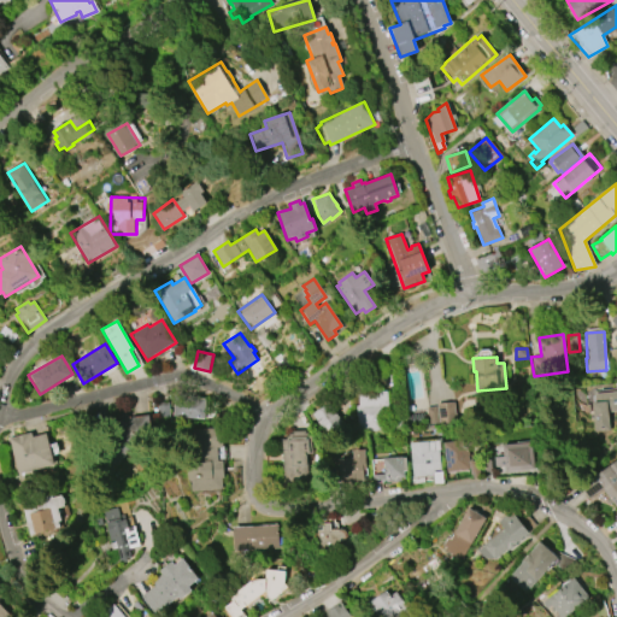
[(616,383),(615,385),(616,391),(591,392),(594,433),(609,430),(607,412),(616,411),(616,383)]
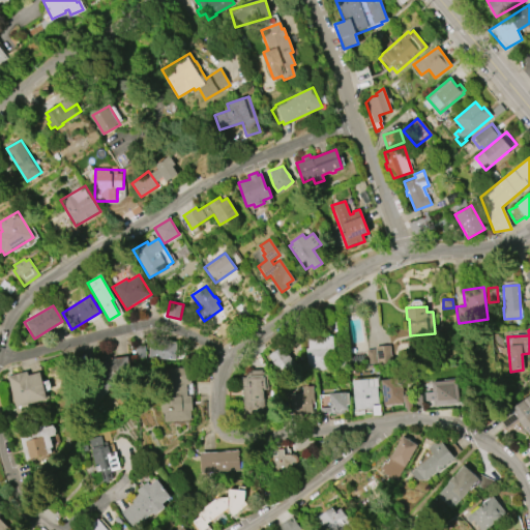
[(306,339),(331,335),(333,354),(344,353),(346,367),(307,372),(305,349),(307,348),(306,339)]
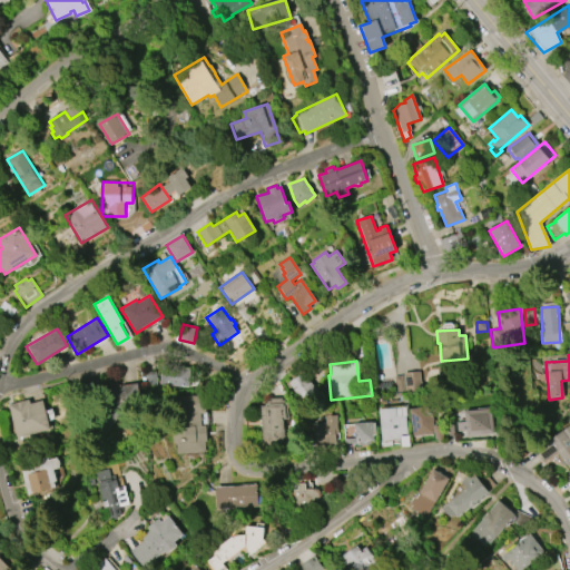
[(189,367),(188,386),(158,385),(159,366),(189,367)]
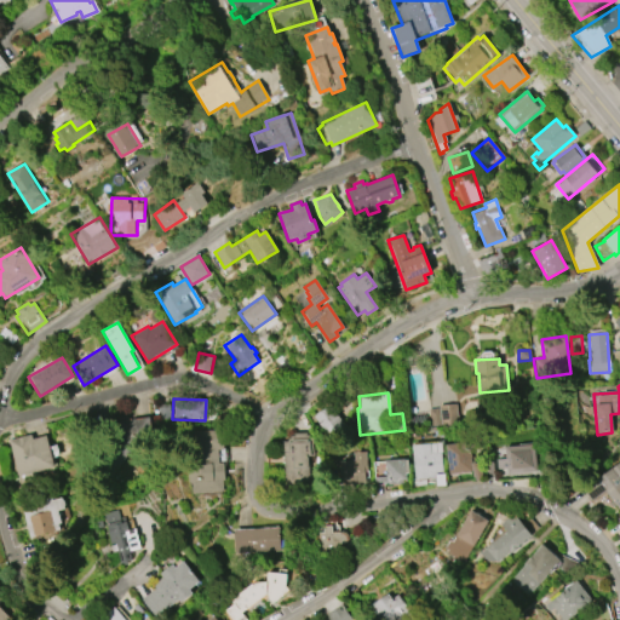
[(438,406),(455,403),(458,424),(440,426),(438,406)]
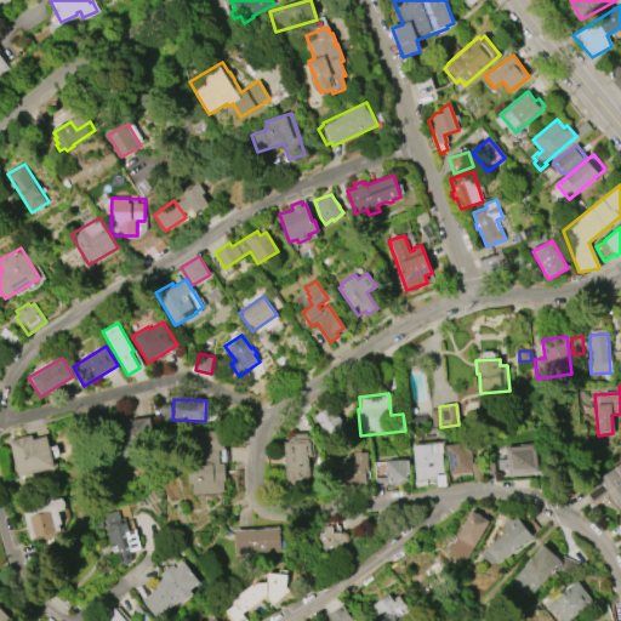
[(313,416),(330,405),(345,427),(332,434),(330,432),(326,434),(324,431),(323,432),(313,416)]
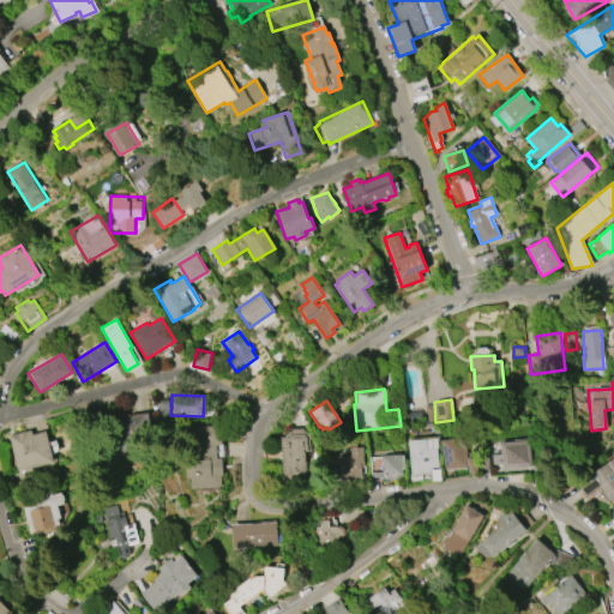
[(188,428),(220,426),(221,445),(215,445),(216,459),(221,459),(222,476),(221,476),(222,487),(190,489),(188,479),(185,479),(184,461),(191,461),(188,428)]
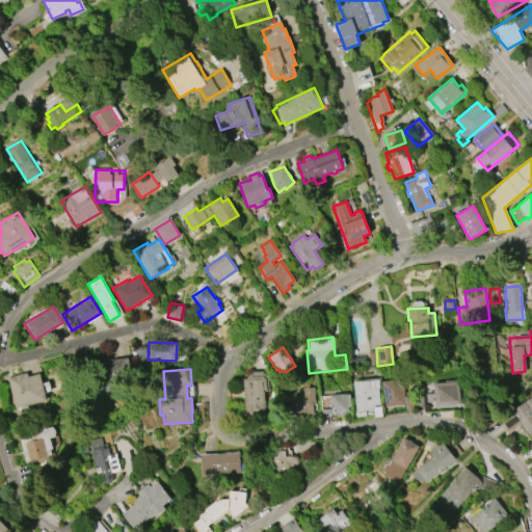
[(251,371),(263,371),(263,373),(266,373),(266,375),(268,375),(268,392),(265,392),(265,419),(243,419),(242,378),(246,378),(246,376),(247,376),(247,374),(251,374),(251,371)]
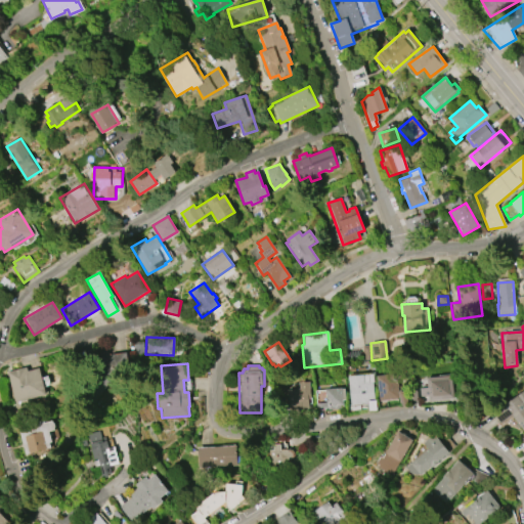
[(15,402),(7,372),(27,367),(28,372),(39,368),(45,395),(15,402)]
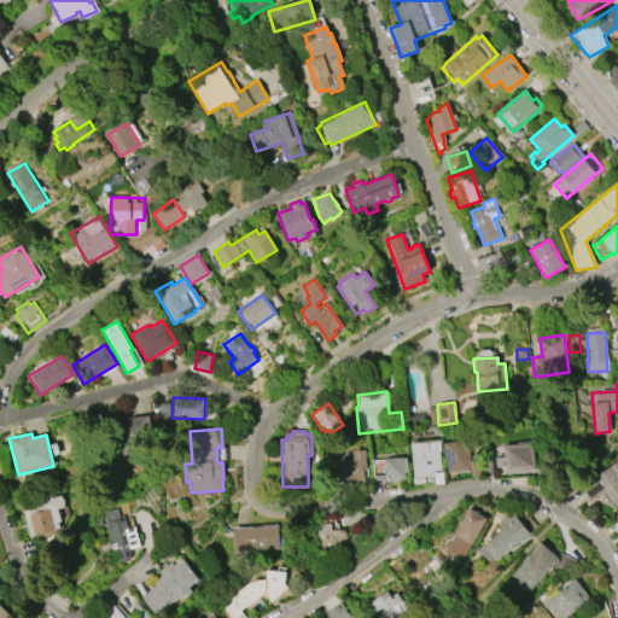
[(448,472),(444,443),(466,441),(470,471),(448,472)]
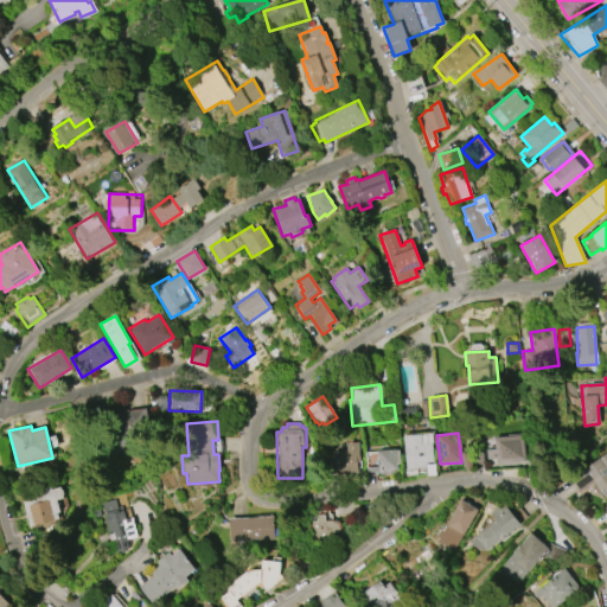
[(406,470),(403,435),(421,435),(421,443),(432,443),(433,462),(422,462),(422,466),(419,467),(419,468),(406,470)]
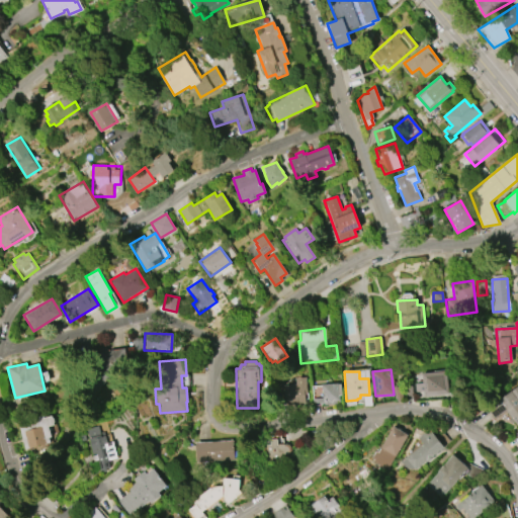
[(422,373),(446,371),(448,395),(416,397),(415,383),(422,382),(422,373)]
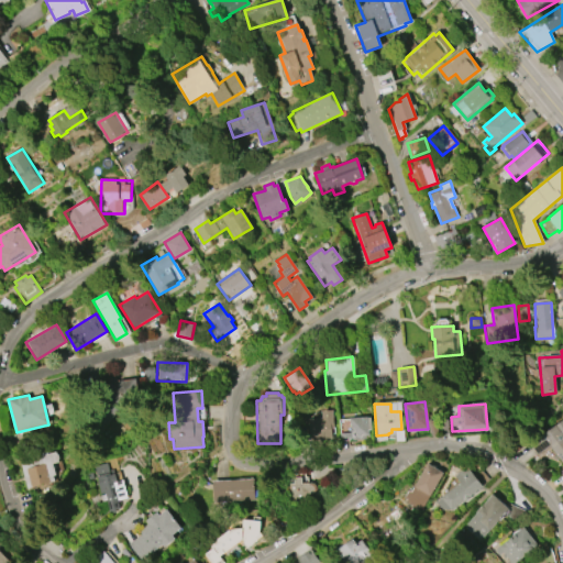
[(309,418),(321,418),(321,410),(332,410),(333,428),(330,428),(331,440),(310,441),(309,418)]
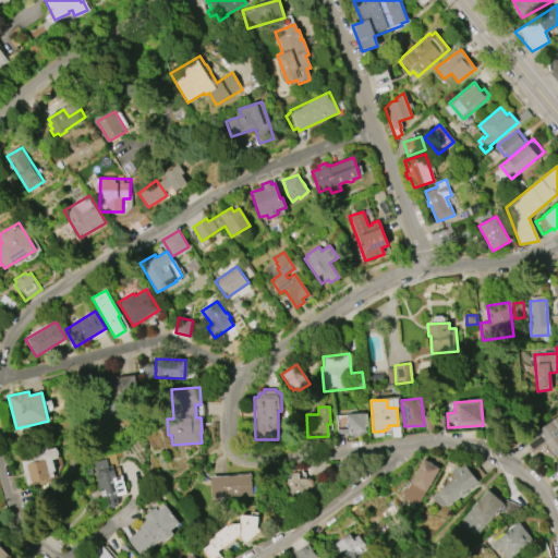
[(336,415),(367,413),(367,426),(365,426),(365,432),(362,432),(362,435),(347,436),(347,434),(337,434),(336,415)]
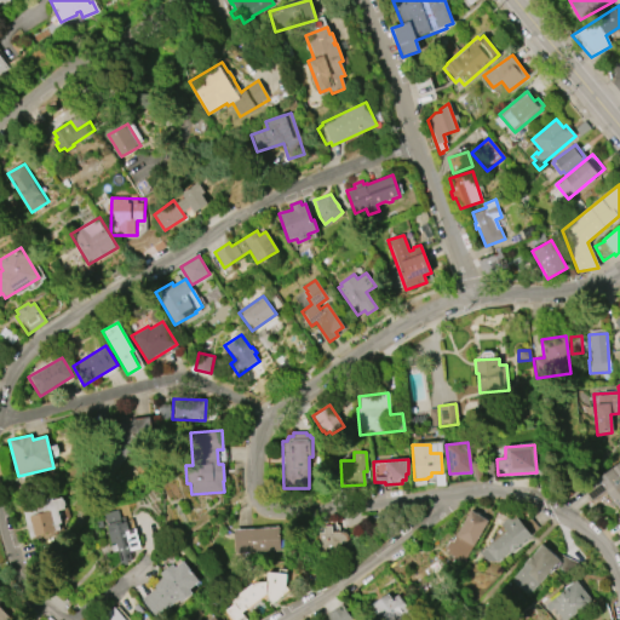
[(619,463),(619,510),(607,492),(593,501),(581,486),(598,474),(601,477),(619,463)]
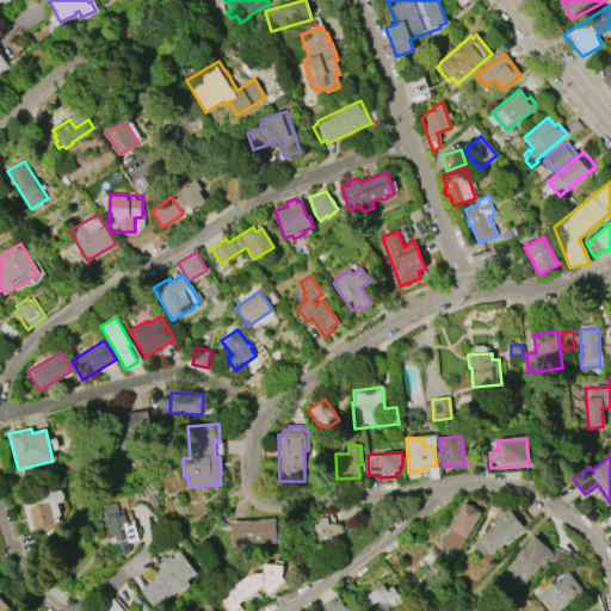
[(440,479),(430,480),(429,468),(439,467),(440,479)]
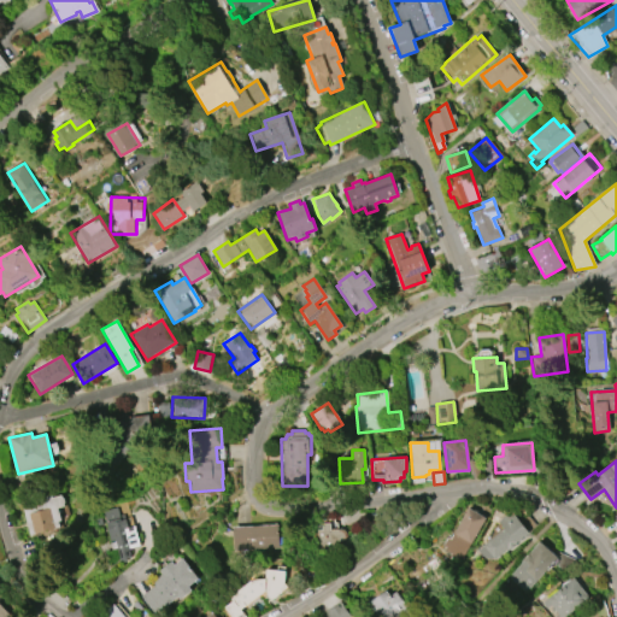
[(29,535),(21,503),(51,494),(52,498),(62,495),(64,506),(57,507),(60,521),(58,522),(59,528),(29,535)]
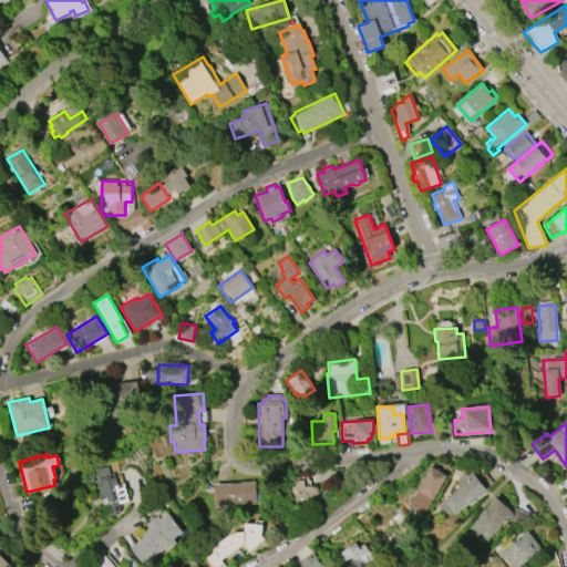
[(123,483),(129,502),(117,504),(120,513),(110,515),(107,506),(104,507),(101,498),(105,497),(104,496),(101,497),(94,468),(106,465),(110,477),(114,476),(116,484),(123,483)]
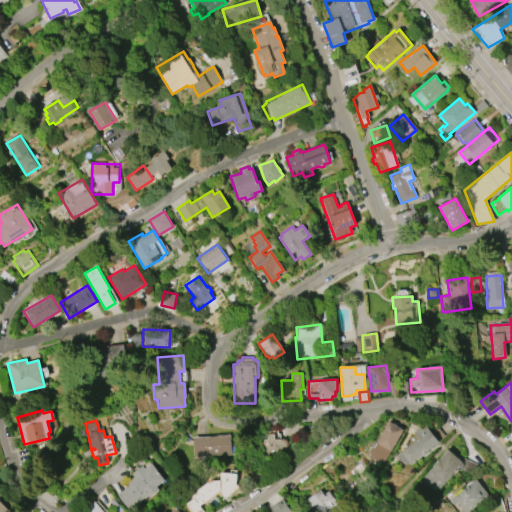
[(389,421),(402,429),(390,451),(389,452),(383,462),(381,460),(379,464),(374,461),(375,460),(368,456),(369,453),(367,452),(371,446),(373,448),(389,421)]
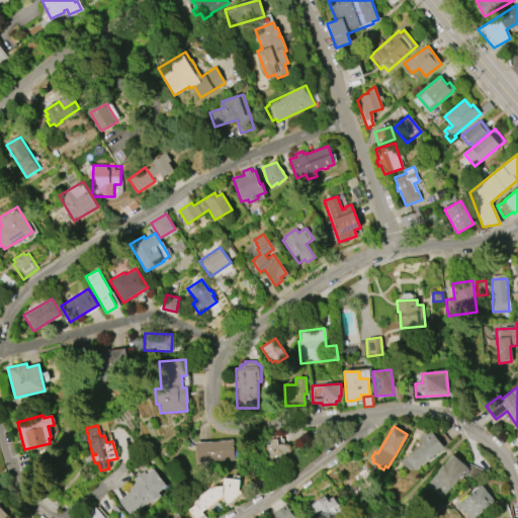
[(401,461),(423,444),(418,437),(425,432),(427,434),(431,431),(435,435),(441,430),(449,439),(441,445),(443,447),(415,470),(407,468),(401,461)]
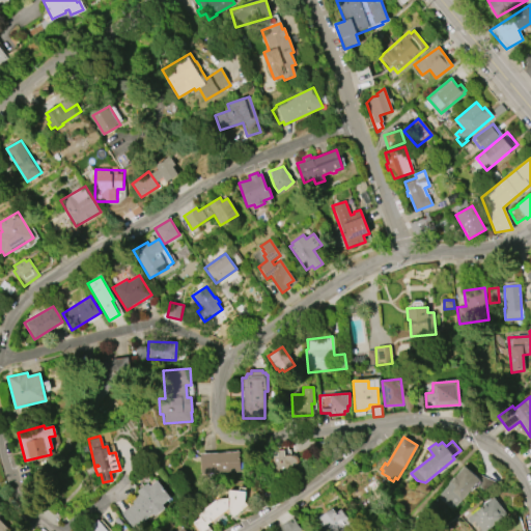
[(292,454),(294,455),(295,455),(296,455),(297,456),(297,457),(298,457),(299,458),(299,460),(299,462),(299,463),(298,464),(298,465),(297,466),(296,466),(295,467),(294,468),(290,468),(290,474),(273,475),(272,455),(277,455),(276,450),(283,450),(283,455),(292,454)]
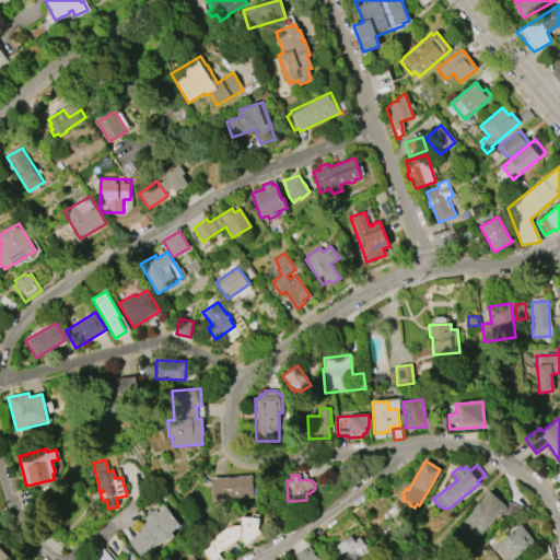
[(211,478),(252,477),(253,497),(212,499),(211,478)]
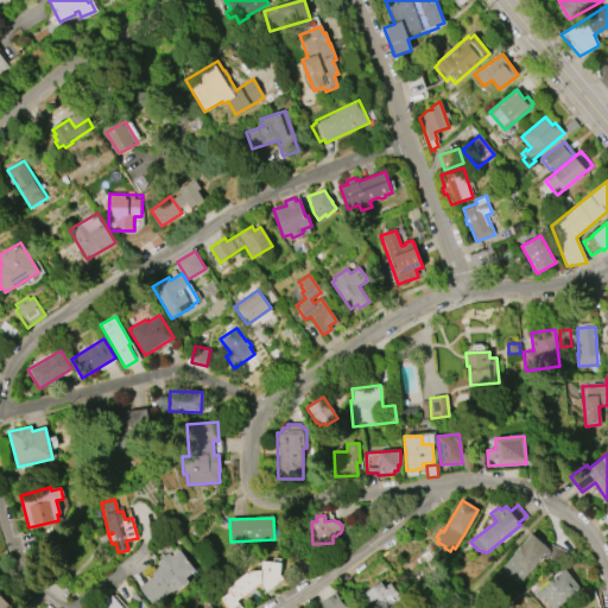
[(493,578),(515,553),(514,552),(531,533),(549,549),(543,556),(544,557),(540,562),(538,561),(510,594),(493,578)]
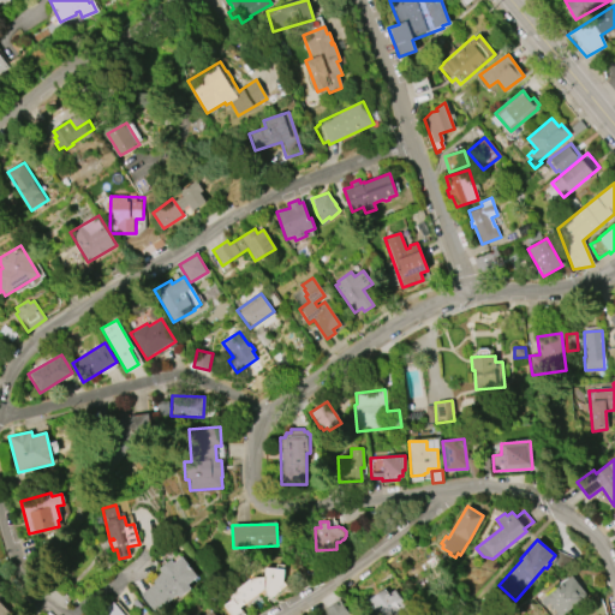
[(181,556),(196,577),(186,584),(190,589),(178,597),(175,595),(165,604),(163,603),(151,611),(139,595),(150,586),(148,581),(160,573),(157,569),(171,560),(173,563),(181,556)]
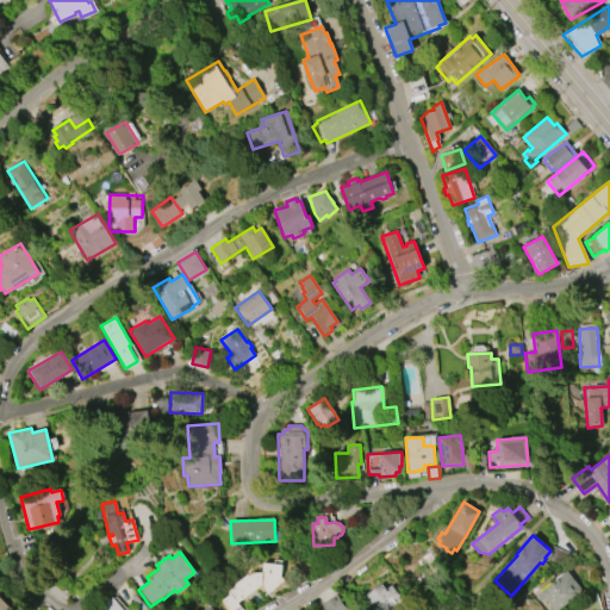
[(225,609),(232,609),(240,605),(237,603),(259,587),(263,596),(284,580),(281,578),(282,564),(263,562),(263,572),(251,571),(216,597),(225,609)]
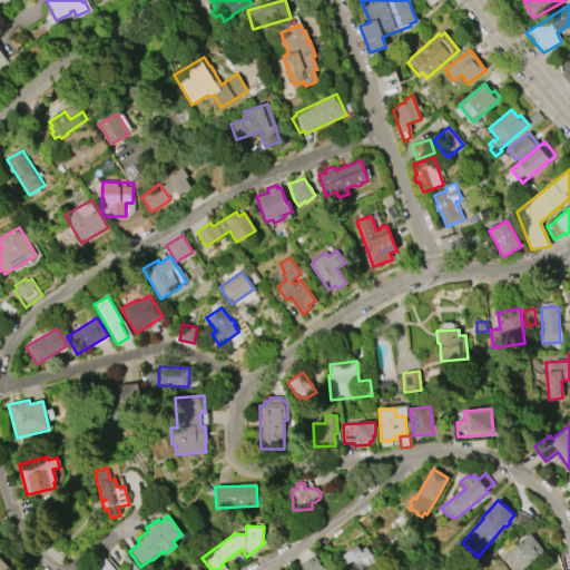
[(530,533),(544,553),(521,569),(517,569),(508,559),(504,562),(500,557),(530,533)]
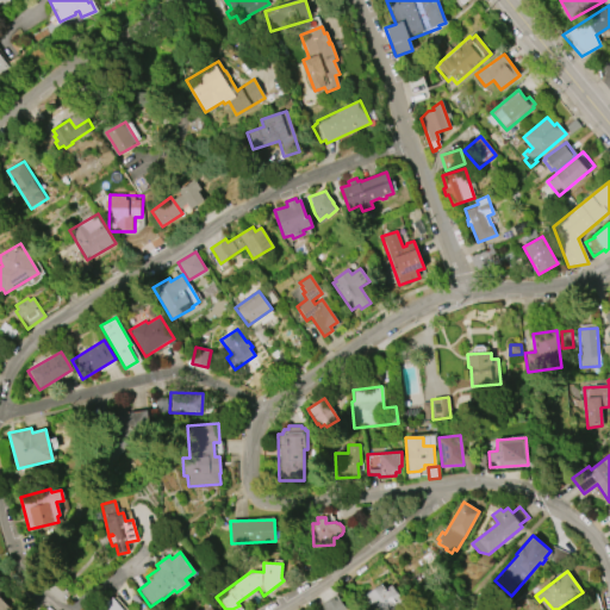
[(391,586),(400,598),(398,599),(402,604),(392,609),(369,609),(367,605),(372,603),(366,596),(381,585),(385,591),(391,586)]
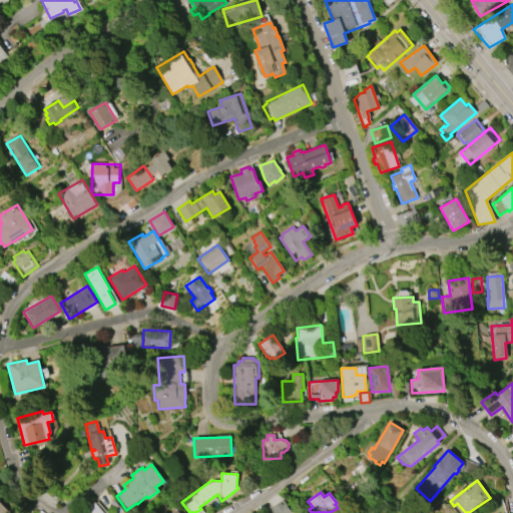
[(272,512),(290,512),(285,501),(270,507),(272,512)]
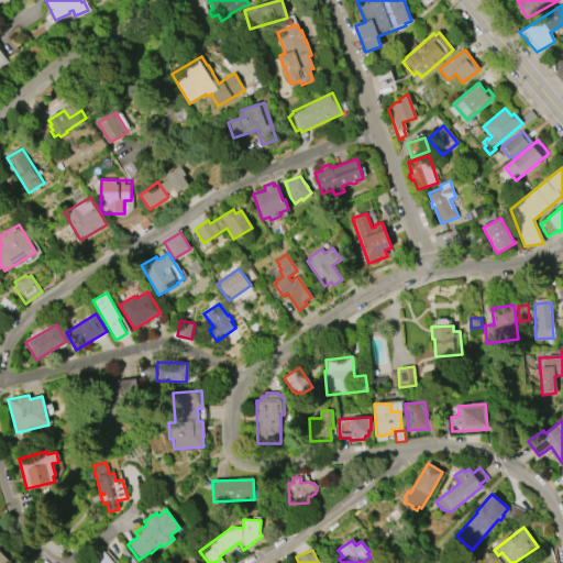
[(89,562),(105,551),(113,562),(89,562)]
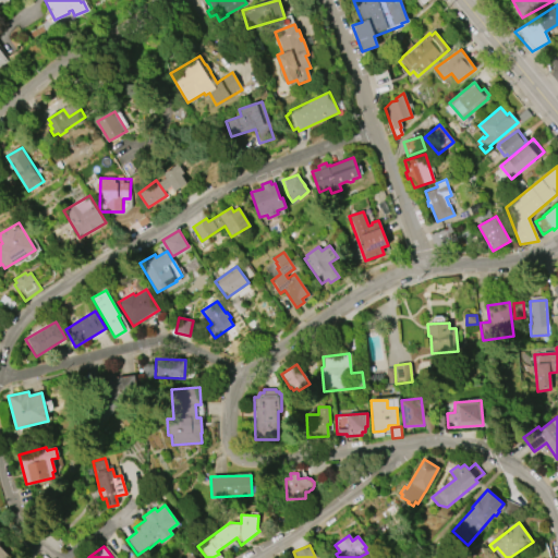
[(0,557),(0,547),(11,557),(0,557)]
